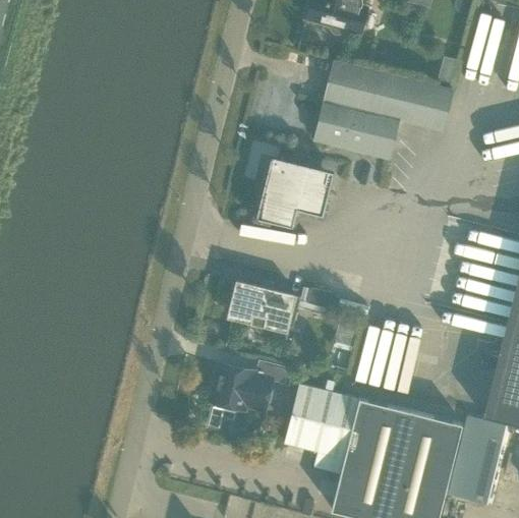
[(323,22),(330,24),(329,29),(329,30),(329,32),(330,33),(331,34),(332,35),(333,36),(335,36),(336,36),(338,36),(339,36),(340,35),(341,34),(342,32),(342,31),(358,35),(366,9),(358,7),(360,2),(359,0),(308,0),(303,20),(322,25),(323,22)]
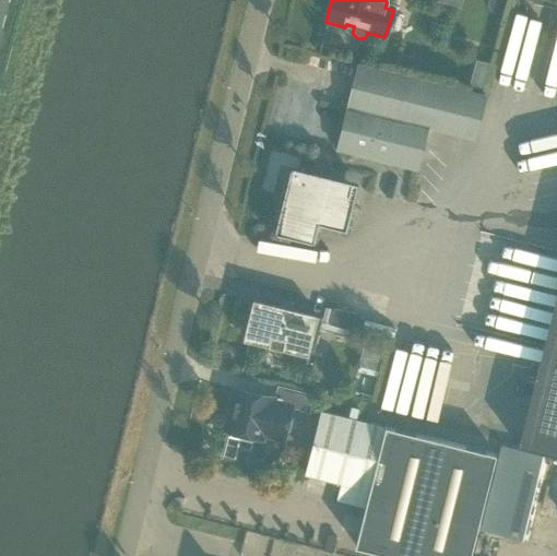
[(485,99),(356,68),(335,153),(416,173),(426,131),(474,142),(485,99)]
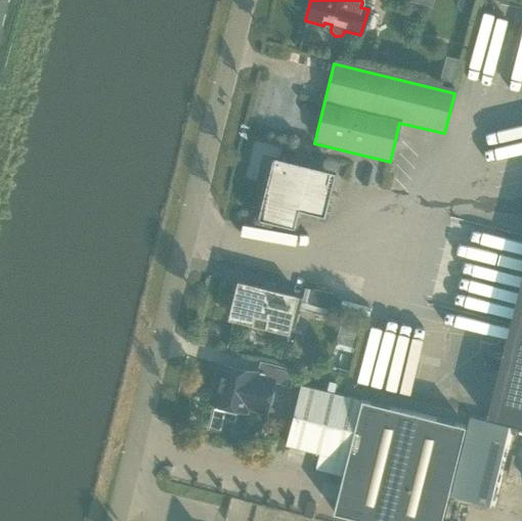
[(269,169),(256,221),(292,229),(297,212),(311,215),(322,218),(324,210),(331,184),(334,174),(271,159),(269,169)]
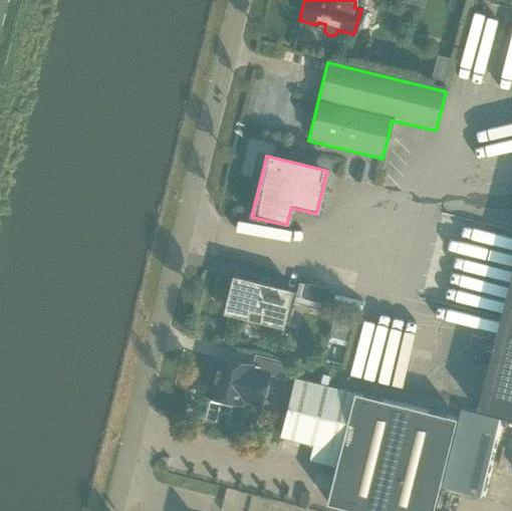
[(231,279),(222,315),(246,321),(247,315),(248,312),(260,315),(259,318),(258,324),(281,330),(283,324),(287,325),(295,295),(236,280),(231,279)]
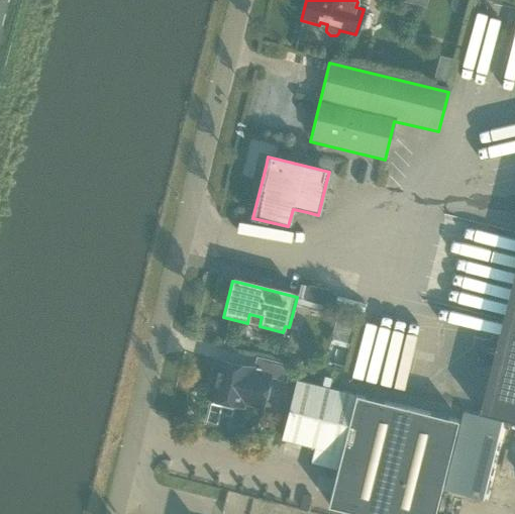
[(304,287),(301,300),(318,304),(321,291),(304,287)]
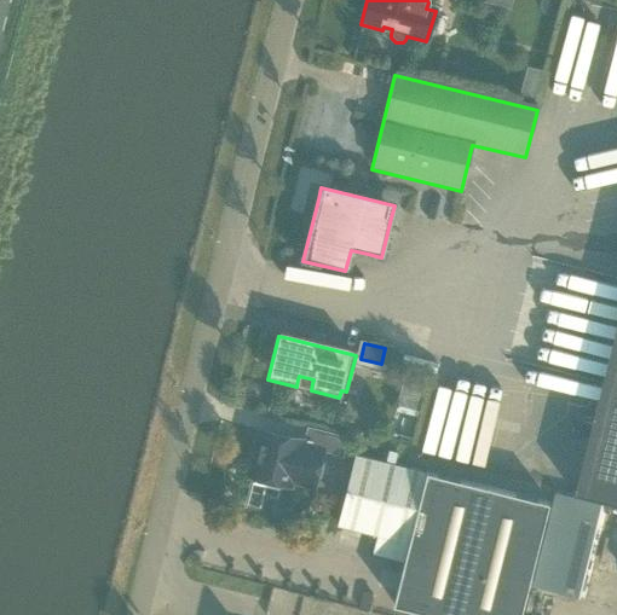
[(616,354),(581,499),(616,508),(616,354)]
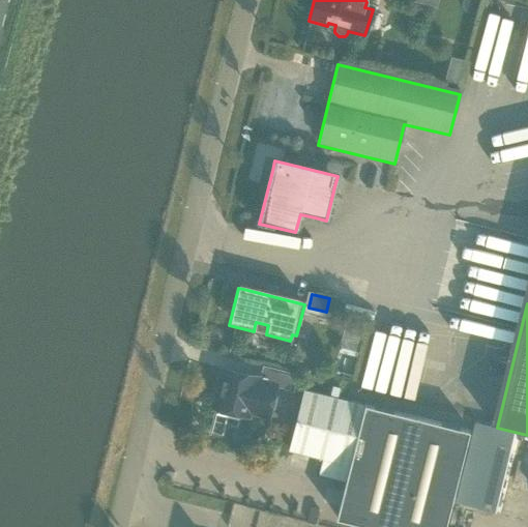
[(341,328),(335,348),(353,352),(357,332),(341,328)]
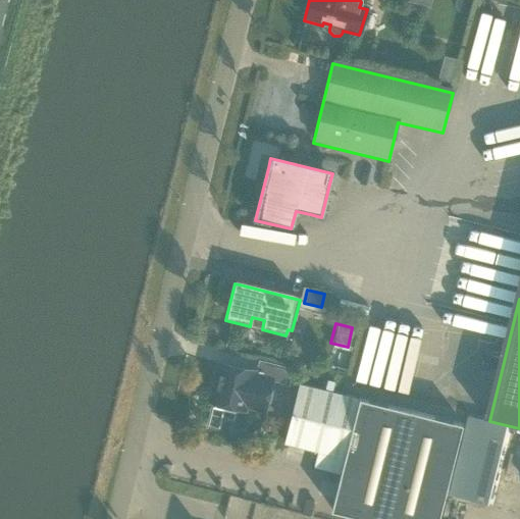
[(282,386),(287,370),(258,362),(254,377),(243,374),(244,371),(219,366),(210,404),(244,412),(245,407),(264,412),(271,383),(282,386)]
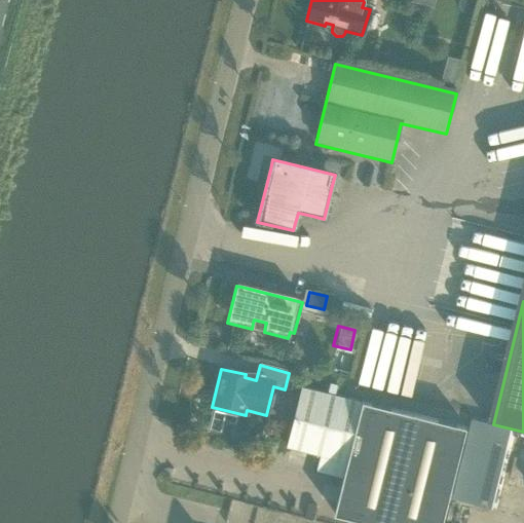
[(292,383),(290,393),(299,395),(301,385),(292,383)]
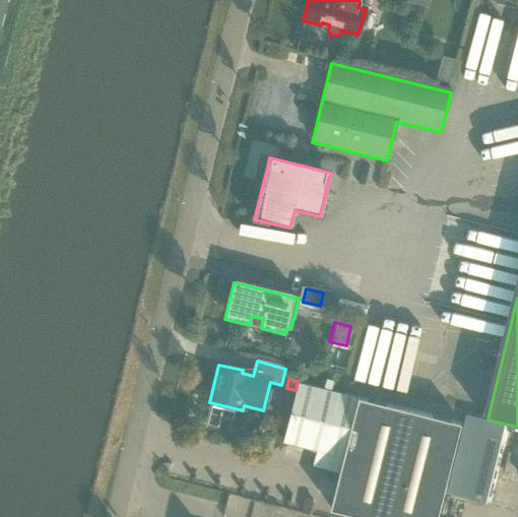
[(339,473),(330,510),(357,516),(437,516),(460,425),(299,384),(283,443),(318,452),(314,467),(339,473)]
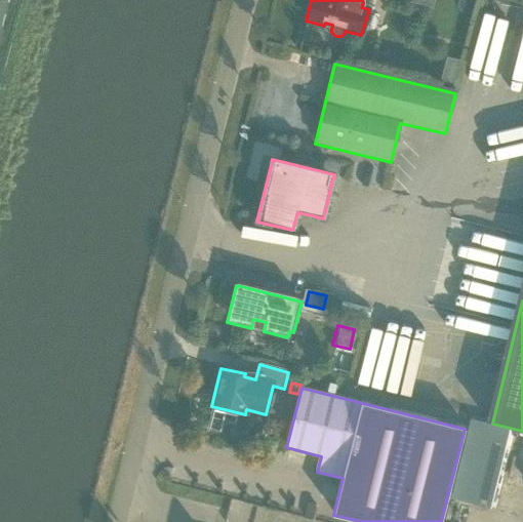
[(460,492),(494,503),(505,467),(491,463),(490,468),(470,462),(460,492)]
